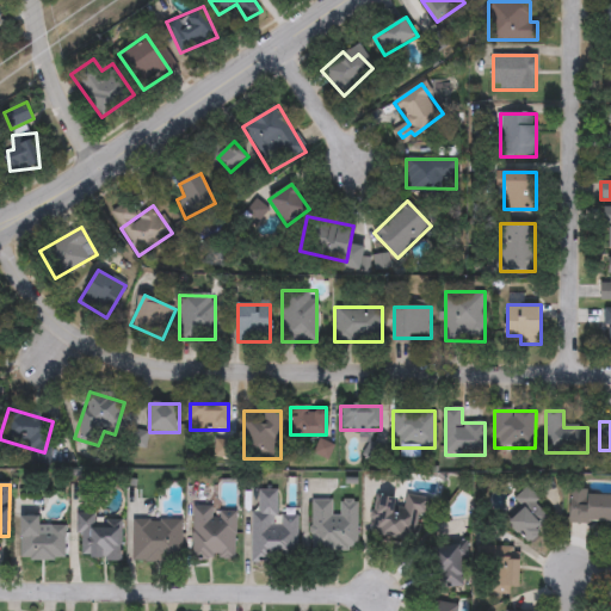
[(535,508),(548,513),(536,542),(507,530),(524,489),(541,495),(535,508)]
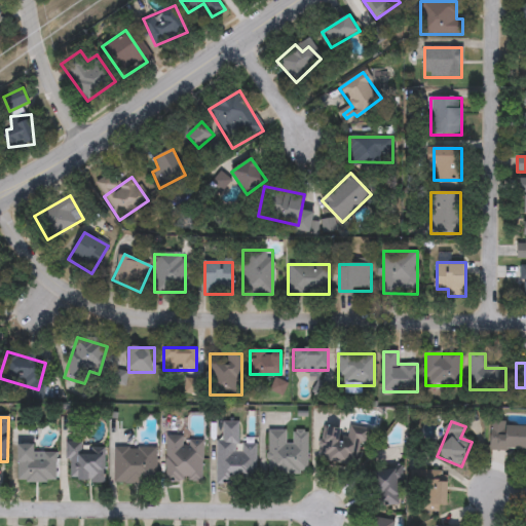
[(216,442),(222,442),(222,422),(238,422),(238,444),(256,444),(255,484),(216,484),(216,442)]
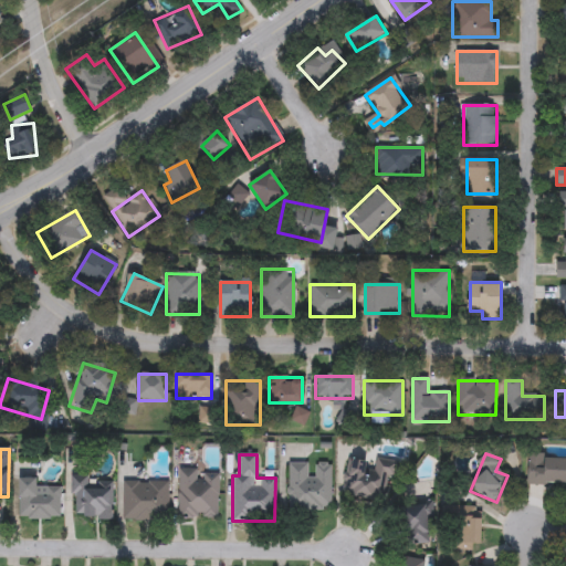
[(565,485),(528,485),(528,456),(565,456),(565,485)]
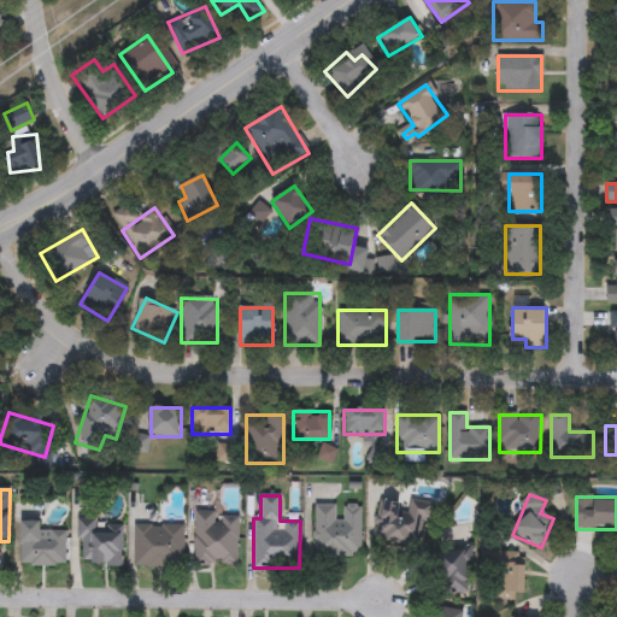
[(374,542),(377,500),(429,504),(425,546),(374,542)]
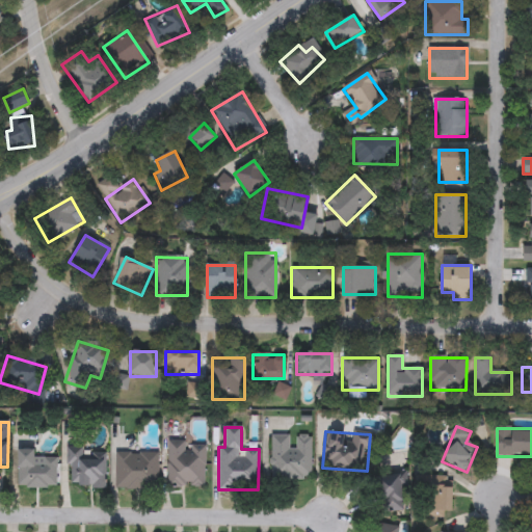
[(310,481),(270,481),(270,435),(292,435),(292,436),(310,436),(310,481)]
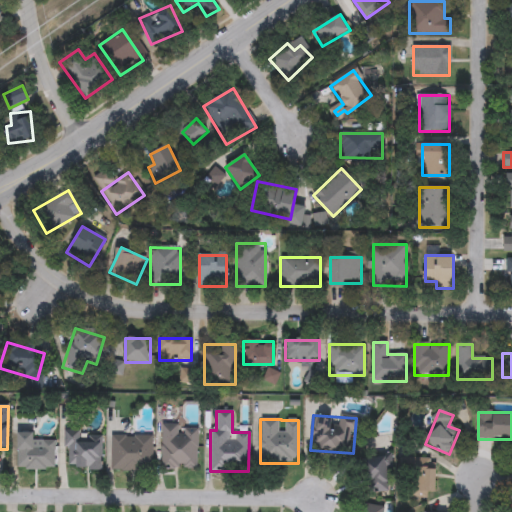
[(161,470),(161,428),(197,428),(197,470),(161,470)]
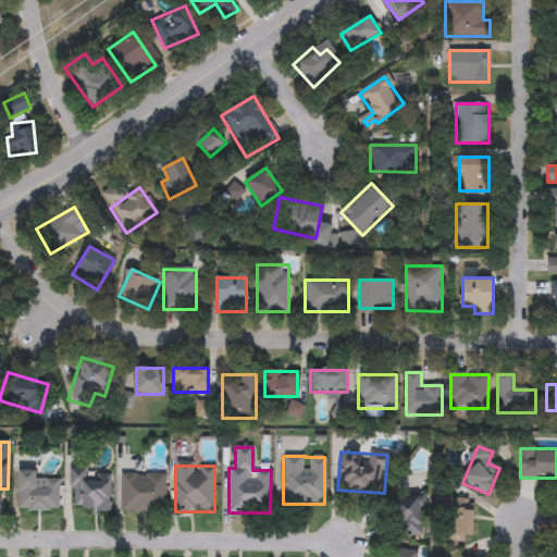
[(87,469),(87,480),(110,479),(110,510),(73,511),(73,469),(87,469)]
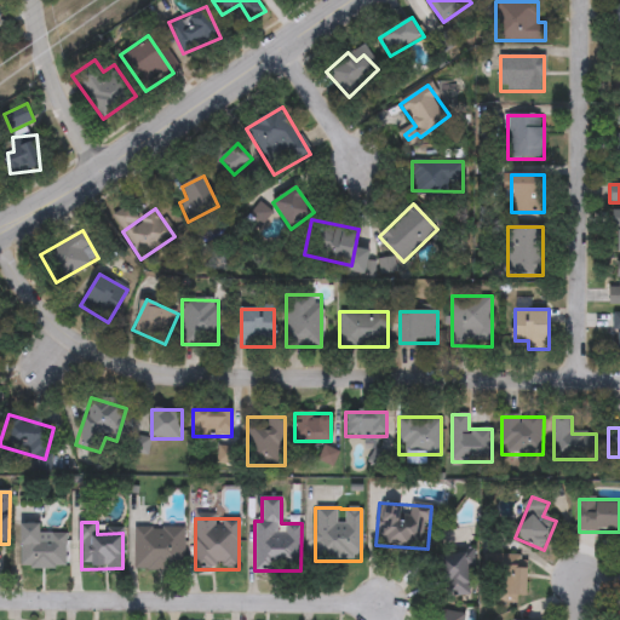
[(40,534),(65,534),(65,569),(21,569),(21,524),(40,524),(40,534)]
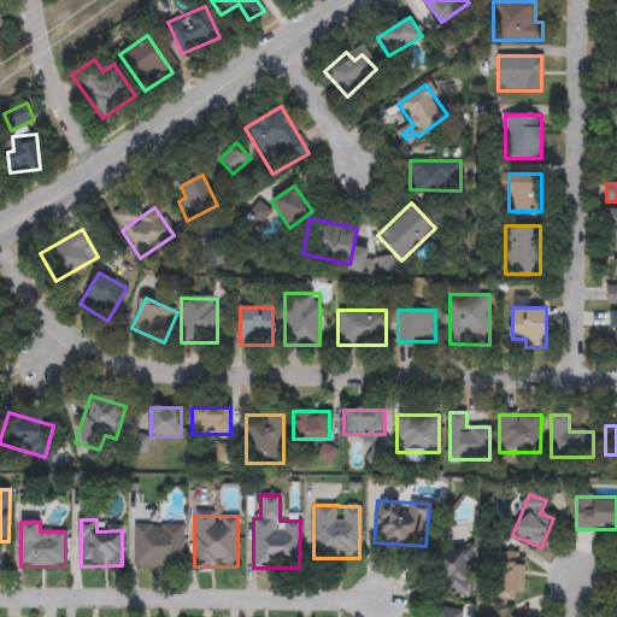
[(183,524),(183,568),(135,568),(135,524),(183,524)]
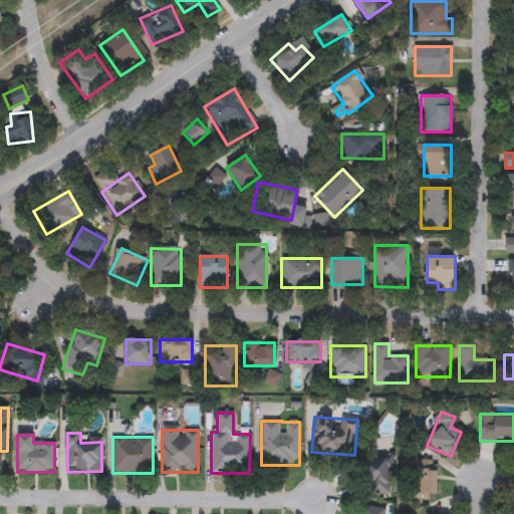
[(365,459),(391,459),(391,494),(365,494),(365,459)]
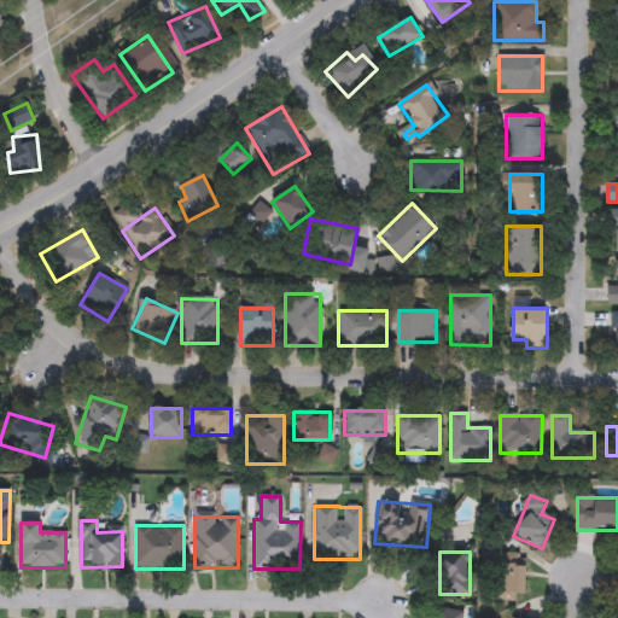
[(496,600),(496,565),(526,565),(526,600),(496,600)]
